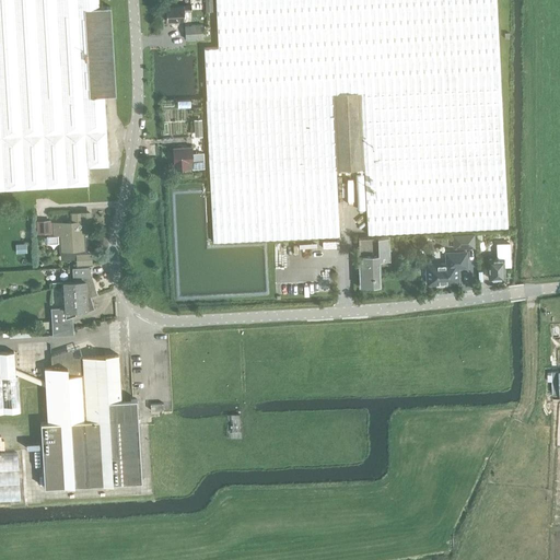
[(100,8),(98,0),(0,0),(0,189),(88,184),(88,167),(108,165),(104,95),(116,94),(111,7),(100,8)]
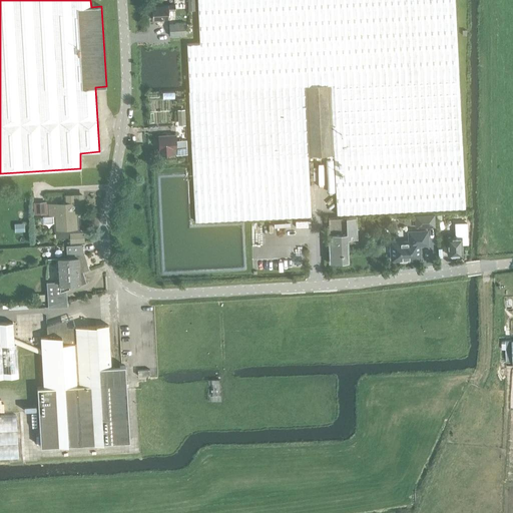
[(466,208),(455,0),(197,0),(199,43),(186,43),(195,221),(311,215),(308,155),(334,154),(337,214),(466,208)]
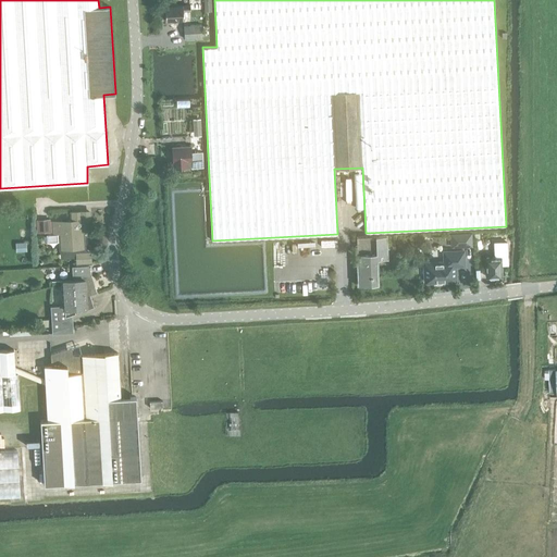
[(203,0),(205,11),(212,11),(211,0),(203,0)]
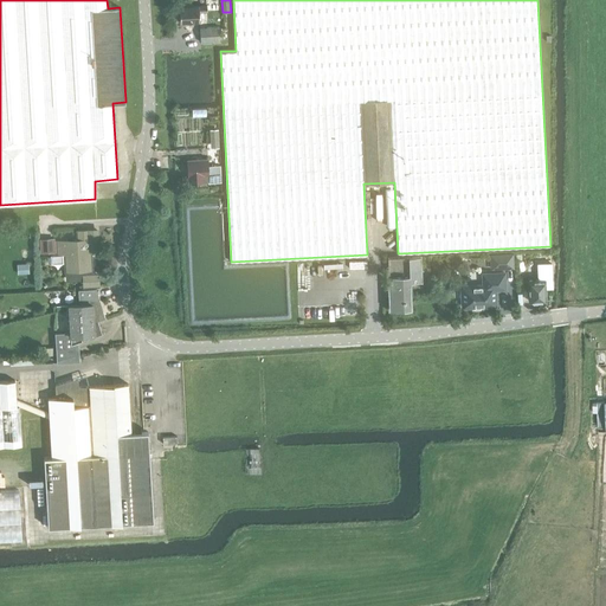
[(180,21),(199,20),(199,13),(208,12),(207,6),(180,6),(180,21)]
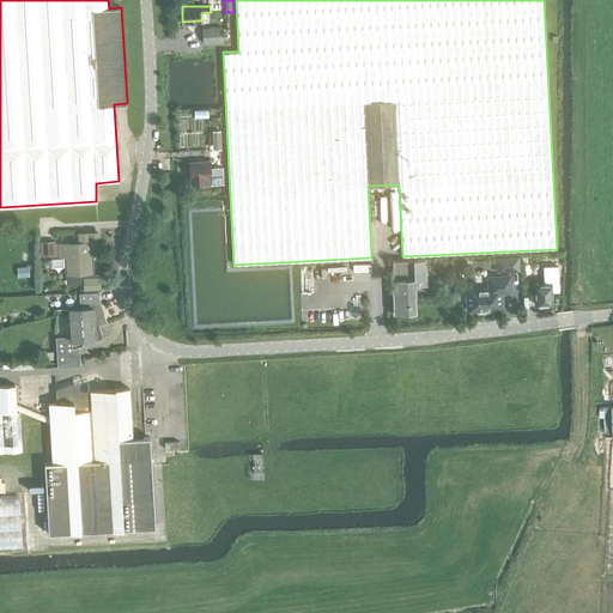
[(204,43),(223,41),(223,28),(202,29),(204,43)]
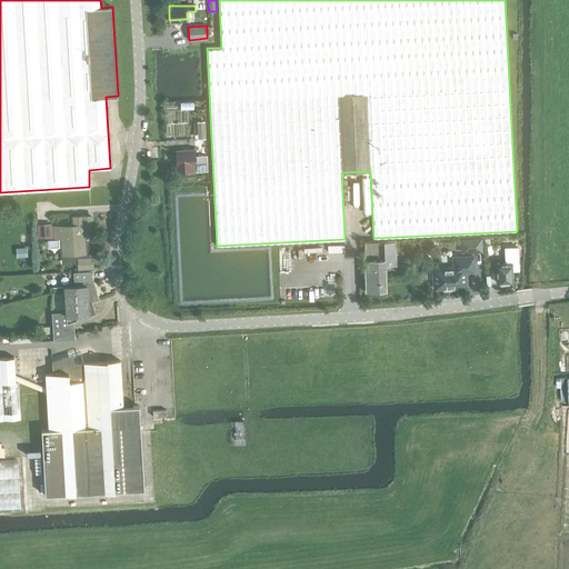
[(196,156),(196,149),(176,149),(177,170),(192,169),(192,165),(197,165),(197,171),(208,170),(208,156),(196,156)]
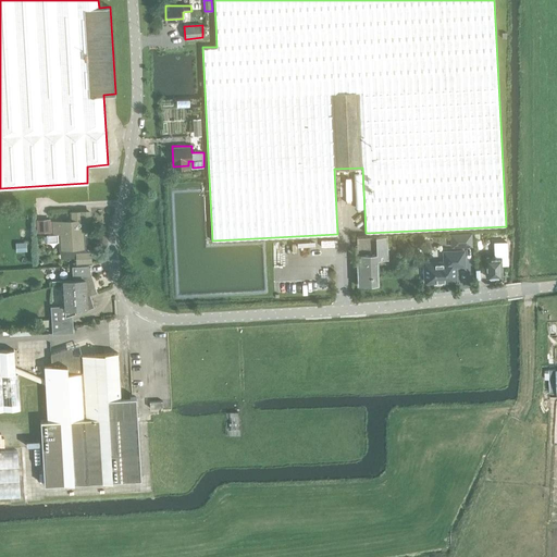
[(84,252),(83,231),(90,231),(90,212),(73,212),(73,222),(51,223),(52,234),(58,233),(60,256),(76,255),(76,261),(89,261),(89,251),(84,252)]
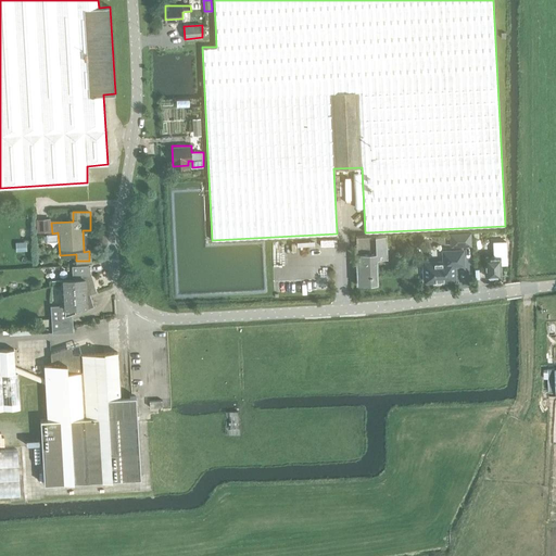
[(357,283),(377,283),(376,258),(388,257),(387,235),(356,236),(357,283)]
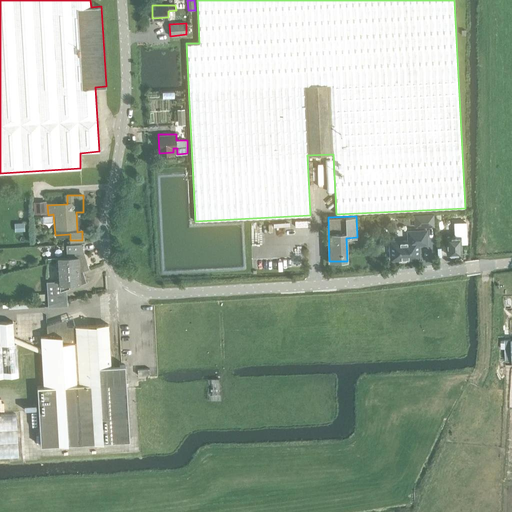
[(22,231),(22,222),(14,223),(15,231),(22,231)]
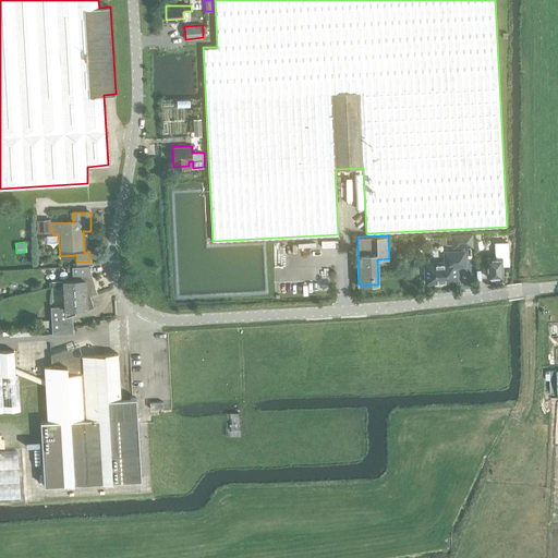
[(456,280),(455,266),(465,265),(464,251),(445,252),(445,263),(425,264),(425,268),(424,269),(424,277),(426,277),(426,282),(456,280)]
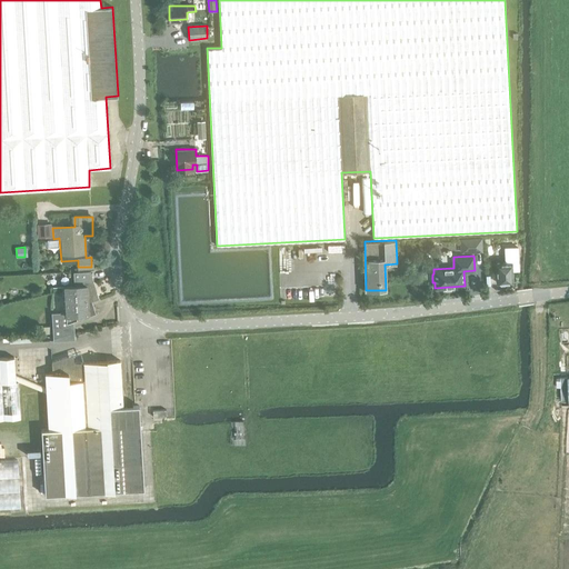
[(513,271),(512,257),(505,257),(505,261),(496,262),(497,282),(498,282),(500,283),(506,283),(507,282),(512,281),(512,271),(513,271)]
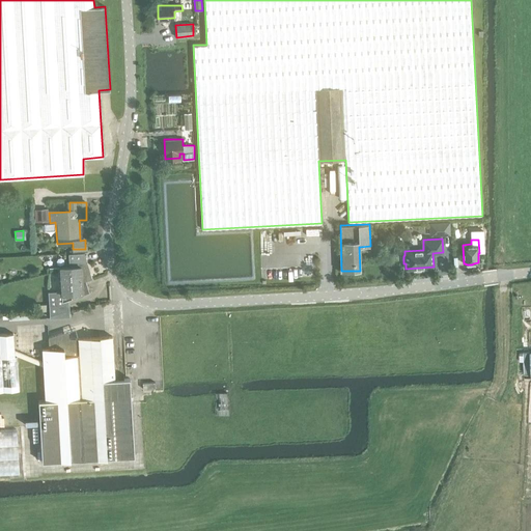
[(56,291),(49,291),(50,313),(50,315),(50,317),(58,317),(57,303),(68,299),(89,292),(86,281),(92,279),(87,261),(84,253),(68,253),(70,267),(59,267),(61,288),(56,290),(56,291)]
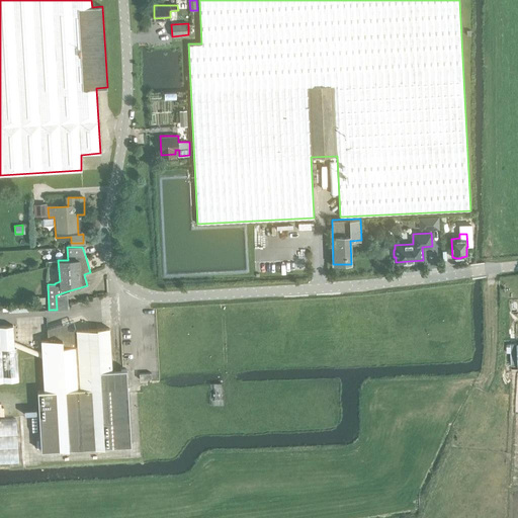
[(0,347),(2,348),(14,347),(13,325),(0,325),(0,347)]
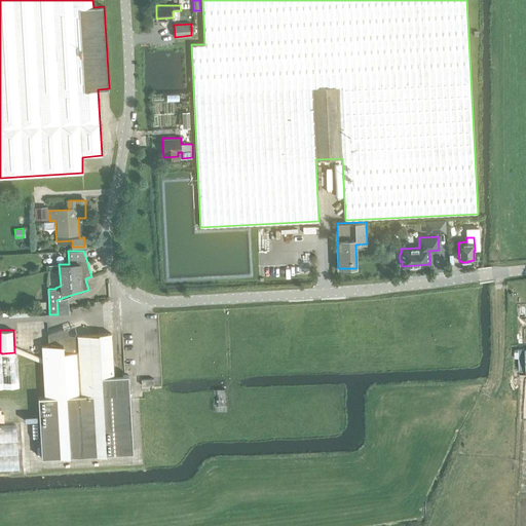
[(128,374),(123,375),(114,375),(111,333),(64,336),(62,330),(48,334),(48,344),(42,345),(44,397),(38,398),(42,458),(134,452),(128,374)]
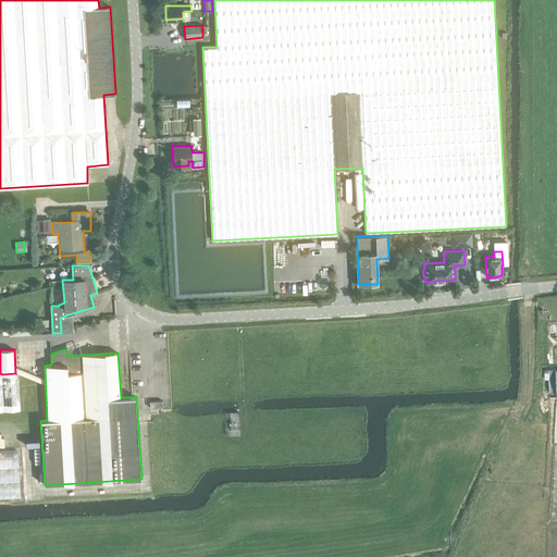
[(17,373),(15,373),(2,374),(2,380),(0,379),(0,410),(20,409),(17,373)]
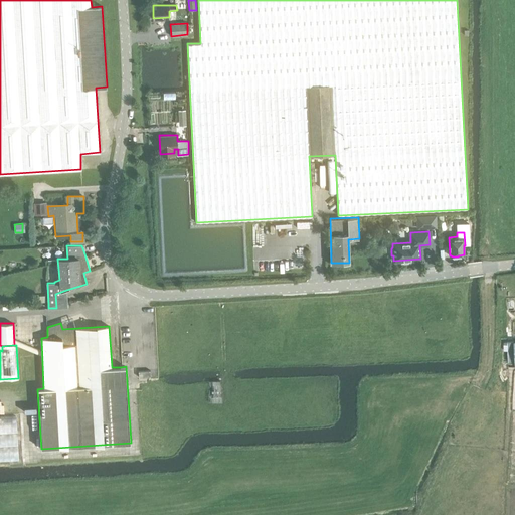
[(220,380),(219,380),(207,381),(207,402),(221,402),(220,386),(220,380)]
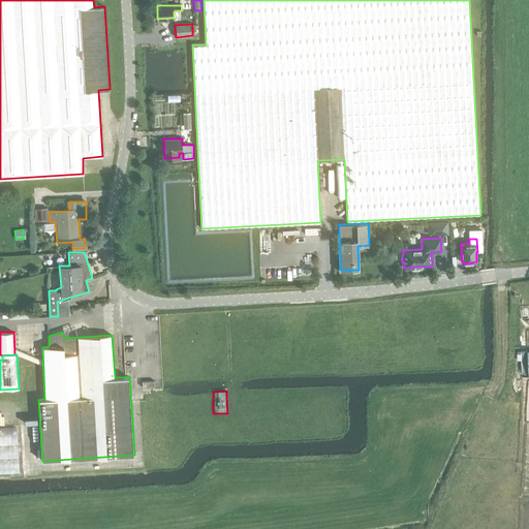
[(0,473),(19,473),(17,429),(0,429),(0,473)]
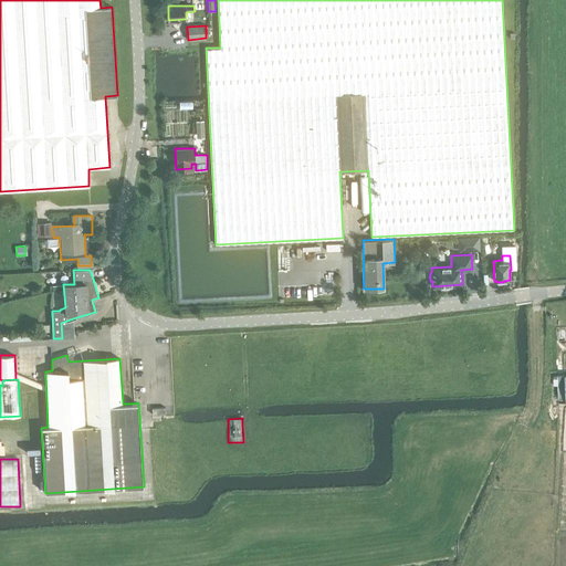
All buildings are outlined.
